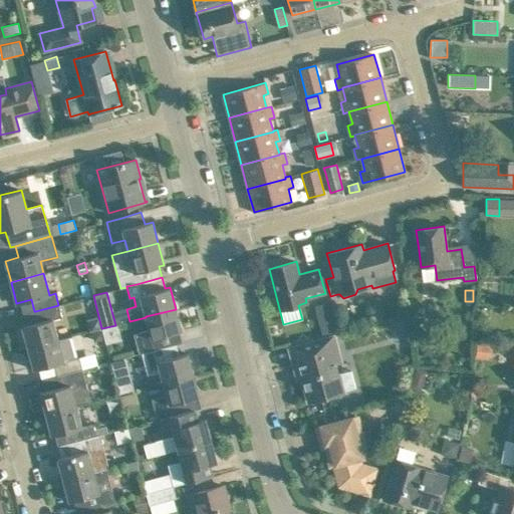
[(332,301),(314,305),(324,338),(332,335),(341,333),(332,301)]
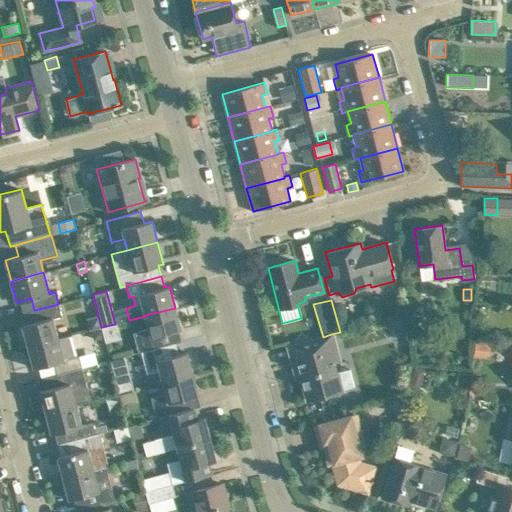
[(58,339),(52,318),(61,315),(58,304),(35,310),(34,310),(21,313),(24,325),(22,325),(28,347),(58,339)]
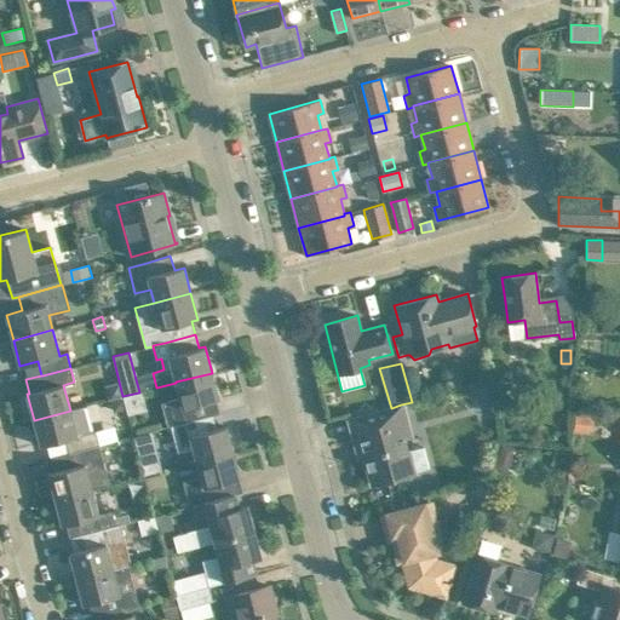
[(171,426),(212,415),(219,413),(216,400),(219,399),(212,373),(176,382),(176,383),(179,397),(161,402),(167,426),(171,426)]
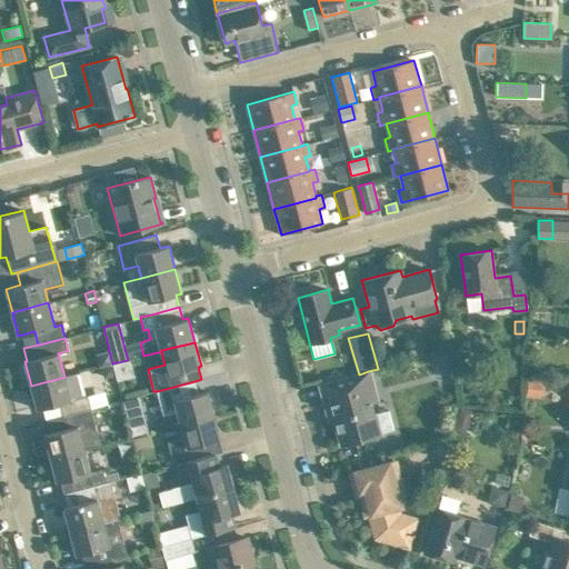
[(82,368),(89,390),(102,386),(96,363),(82,368)]
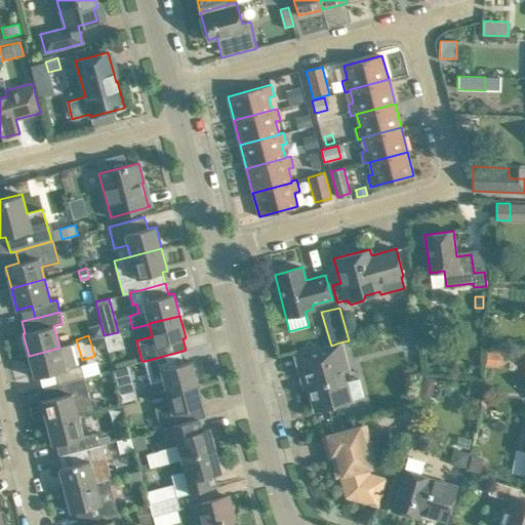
[(359,378),(345,382),(339,362),(345,361),(339,342),(331,346),(296,355),(300,372),(306,371),(316,409),(363,396),(359,378)]
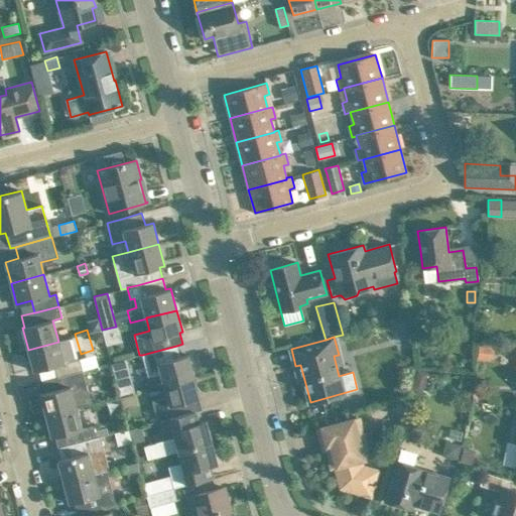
[(78,359),(73,338),(58,342),(28,350),(34,371),(54,366),(57,377),(67,375),(83,371),(79,358),(78,359)]
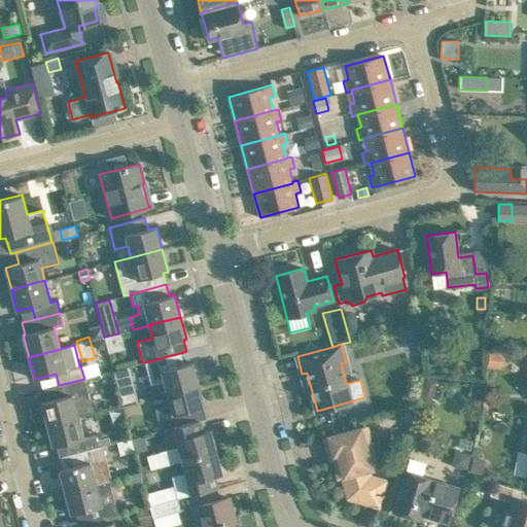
[(164,381),(167,392),(198,384),(192,362),(184,364),(180,353),(145,362),(150,384),(164,381)]
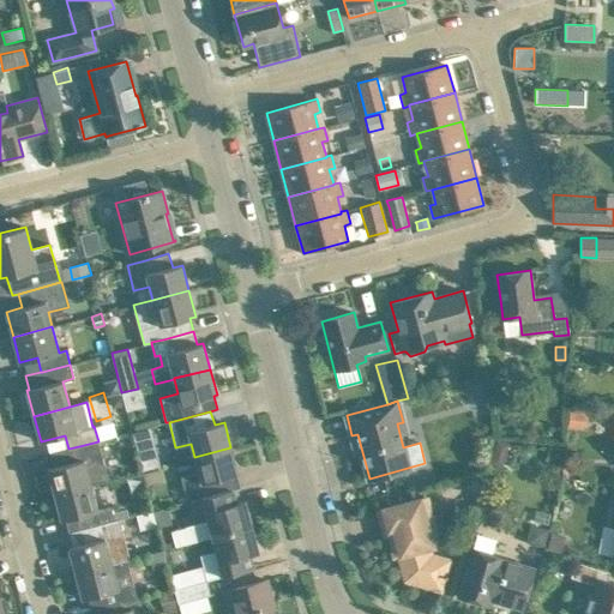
[(516,425),(515,411),(500,413),(501,426),(516,425)]
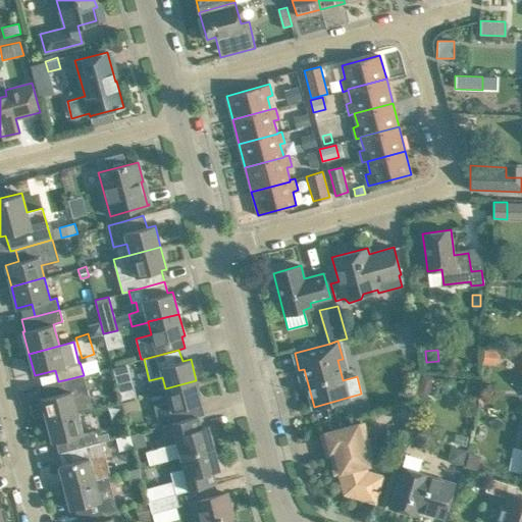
[(416,394),(420,379),(404,374),(397,395),(414,400),(414,399),(416,394)]
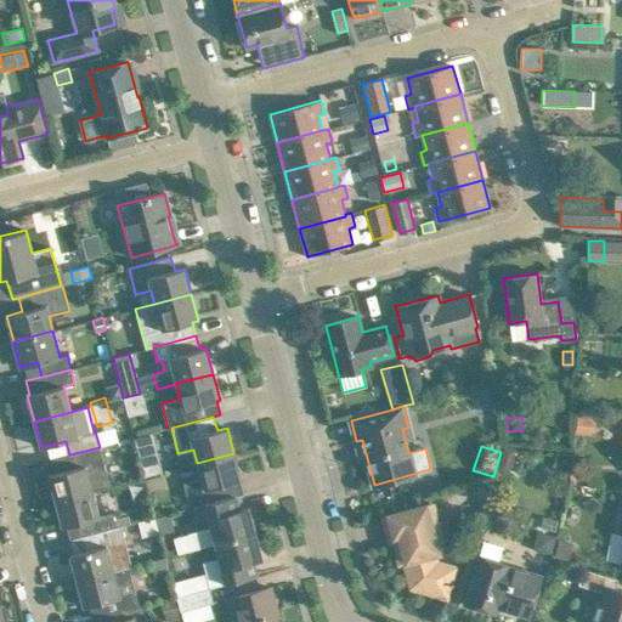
[(513,457),(515,450),(503,446),(501,452),(496,469),(497,469),(502,471),(505,459),(513,457)]
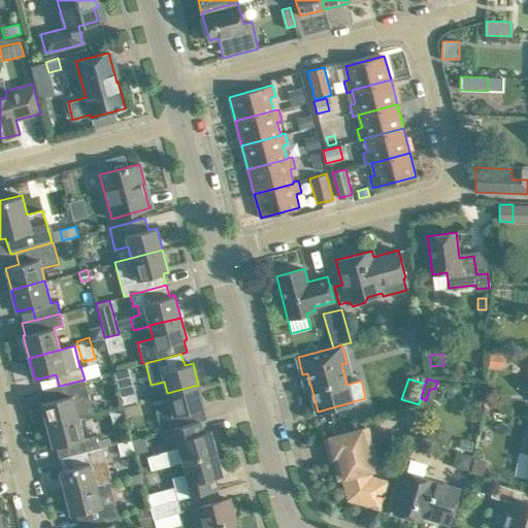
[(46,402),(41,403),(46,425),(77,417),(93,413),(85,380),(68,384),(59,386),(43,390),(46,402)]
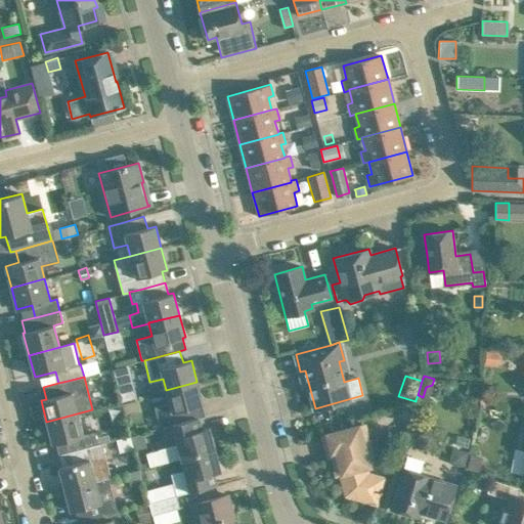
[(160,428),(172,425),(185,422),(182,409),(203,404),(197,382),(166,390),(170,403),(155,407),(160,428)]
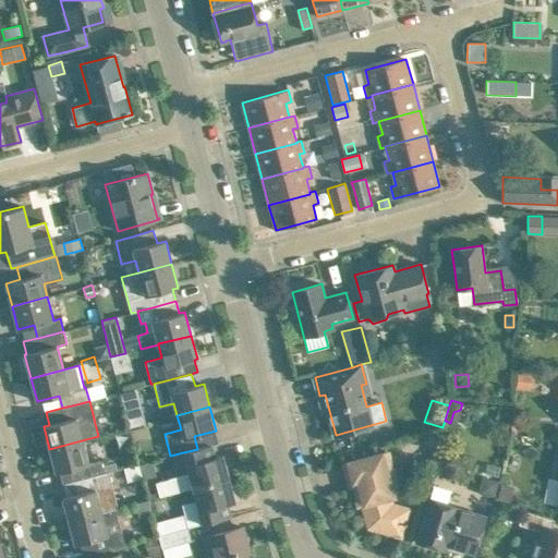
[(102,449),(116,448),(114,432),(101,433),(102,449)]
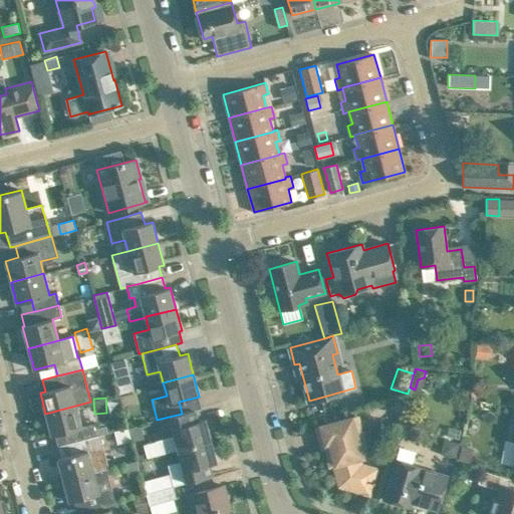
[(45,414),(51,436),(54,435),(57,446),(84,439),(96,436),(92,424),(81,427),(75,406),(45,414)]
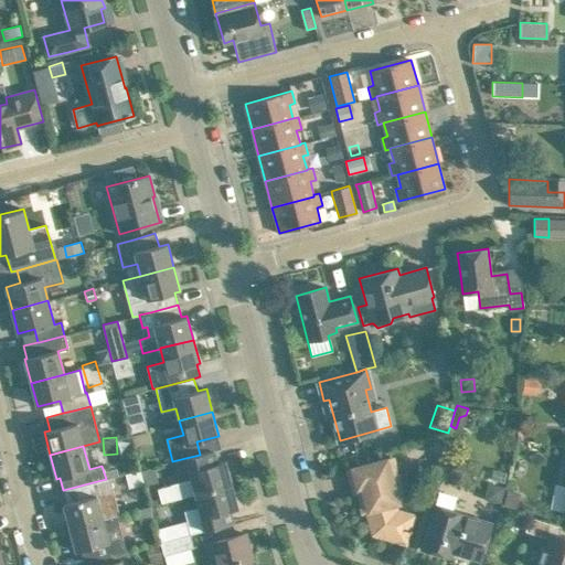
[(161,503),(195,494),(232,484),(225,460),(217,462),(214,450),(200,455),(185,458),(191,480),(158,489),(161,503)]
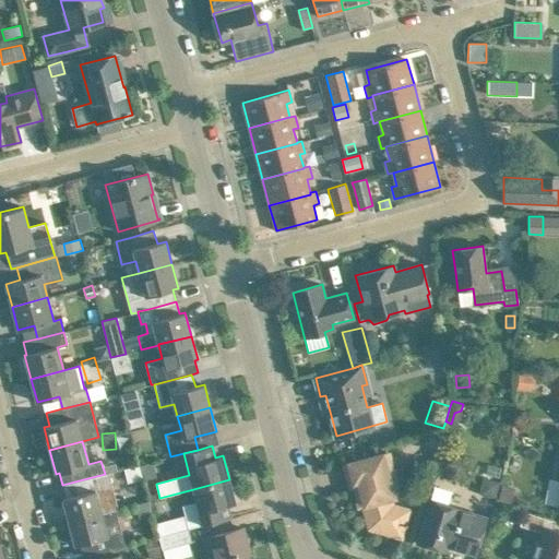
[(365,459),(344,464),(351,489),(357,488),(358,491),(357,492),(360,506),(363,506),(369,528),(401,537),(403,528),(406,530),(407,524),(405,523),(409,510),(395,507),(393,506),(392,503),(388,487),(392,486),(387,466),(392,465),(388,452),(365,459)]
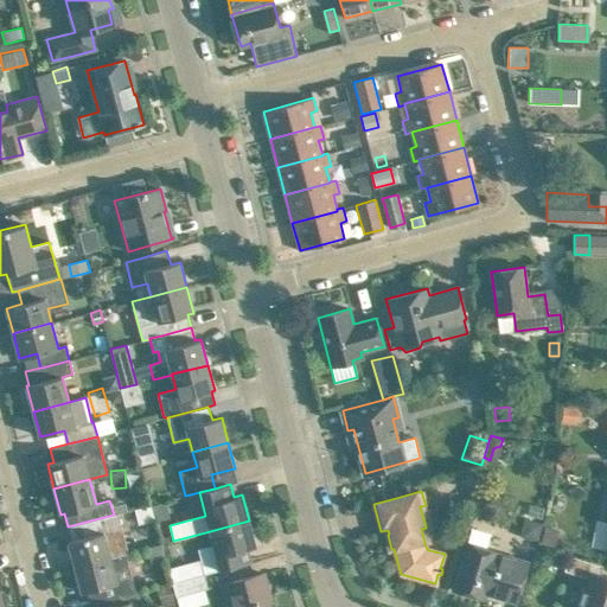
[(68,542),(75,567),(129,553),(119,513),(114,515),(100,518),(68,526),(71,541),(68,542)]
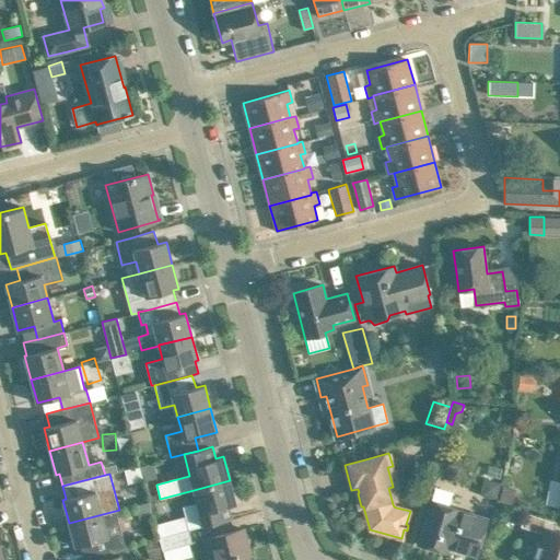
[(159,537),(188,529),(189,529),(233,517),(230,505),(236,503),(230,480),(194,490),(197,502),(183,506),(185,516),(155,524),(159,537)]
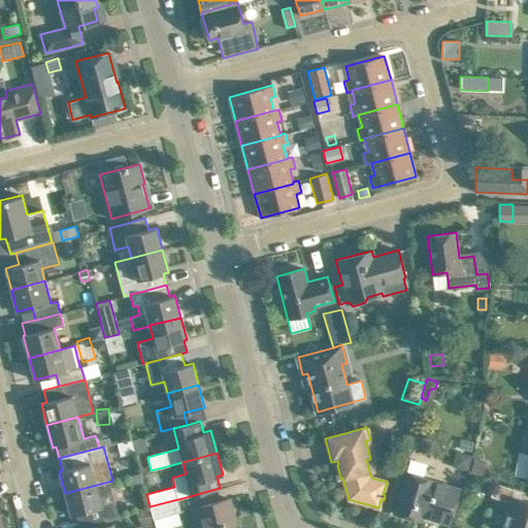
[(426,464),(410,460),(394,513),(421,520),(422,516),(450,524),(460,489),(432,481),(433,480),(423,476),(426,464)]
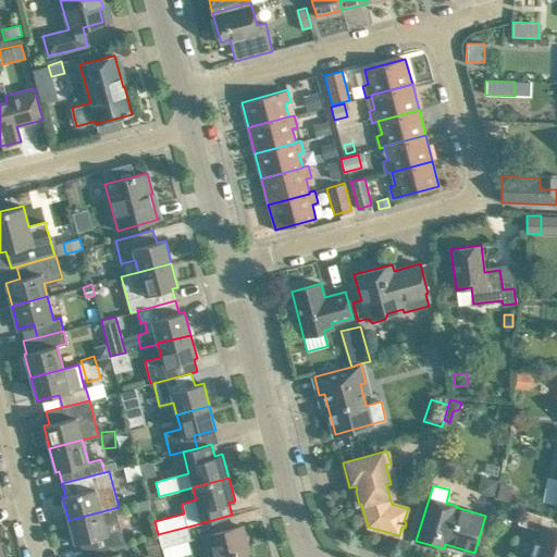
[(119,507),(69,520),(75,544),(79,542),(83,555),(125,543),(115,508),(119,507)]
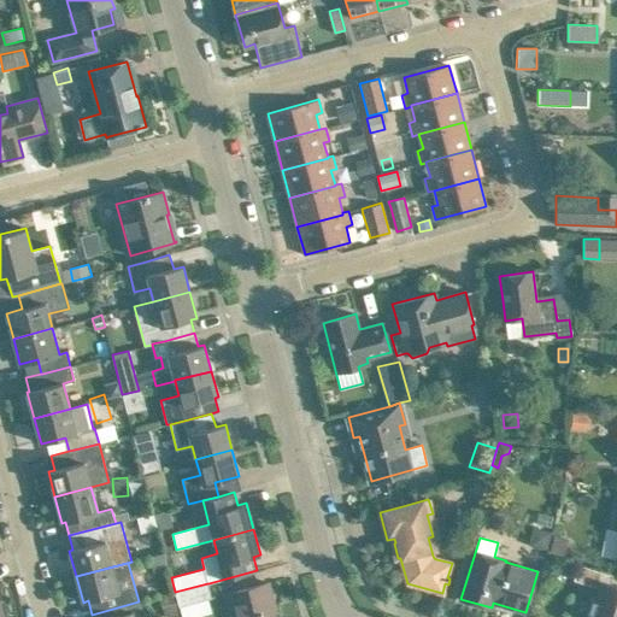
[(579,564),(574,580),(598,587),(587,616),(616,616),(616,586),(610,583),(613,575),(579,564)]
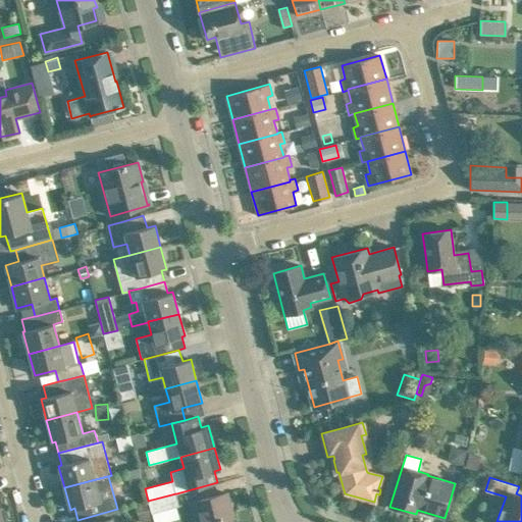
[(226,492),(207,498),(196,501),(202,521),(199,521),(231,521),(227,506),(229,505),(226,492)]
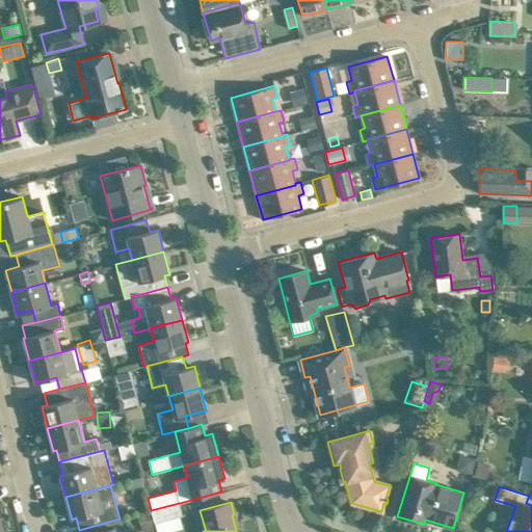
[(182,515),(179,503),(151,510),(154,523),(182,515)]
